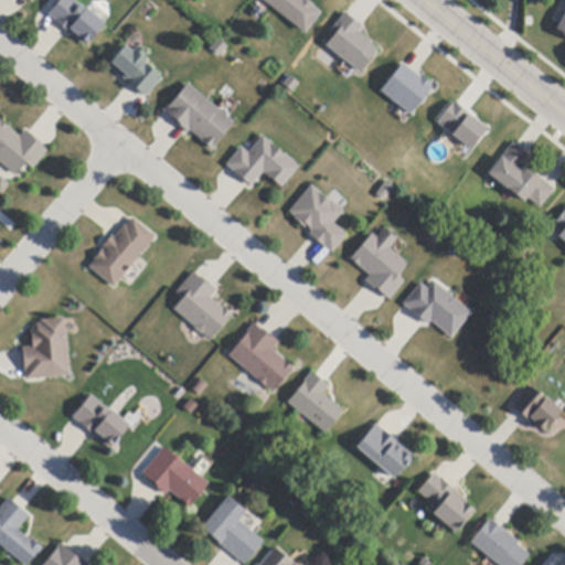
[(87,10),(105,23),(105,24),(86,48),(67,31),(49,16),(62,0),(74,0),(86,10),(87,9),(87,10)]
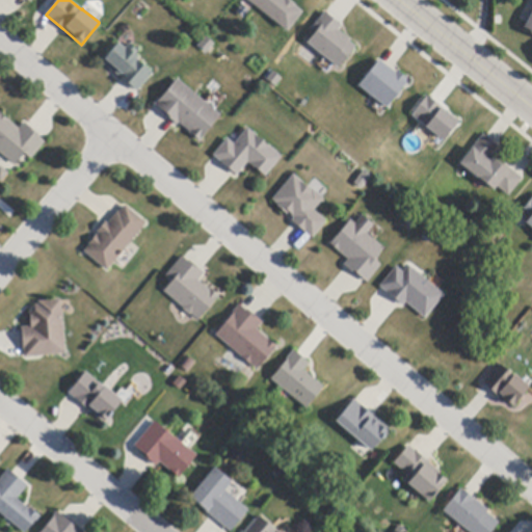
[(289,0),(297,6),(296,7),(302,12),(288,32),(246,0),(289,0)]
